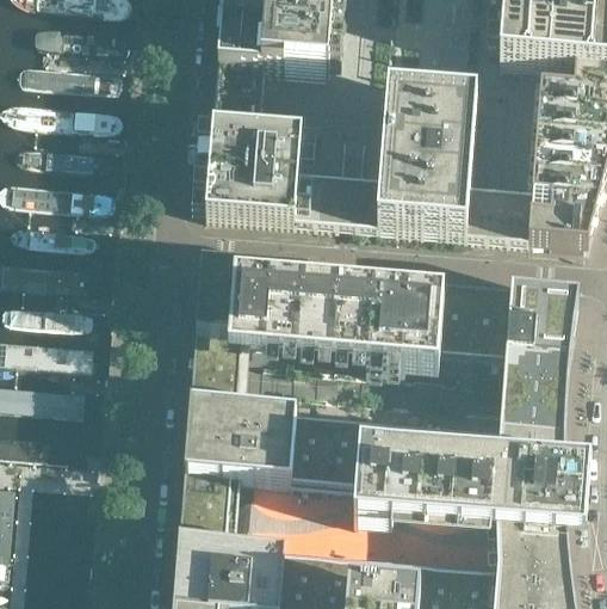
[(25,13),(116,20),(118,19),(121,19),(123,18),(124,16),(125,14),(128,12),(129,10),(129,8),(128,6),(127,4),(125,2),(124,0),(7,0),(8,2),(10,5),(12,7),(14,8),(17,11),(19,12),(22,12),(25,13)]
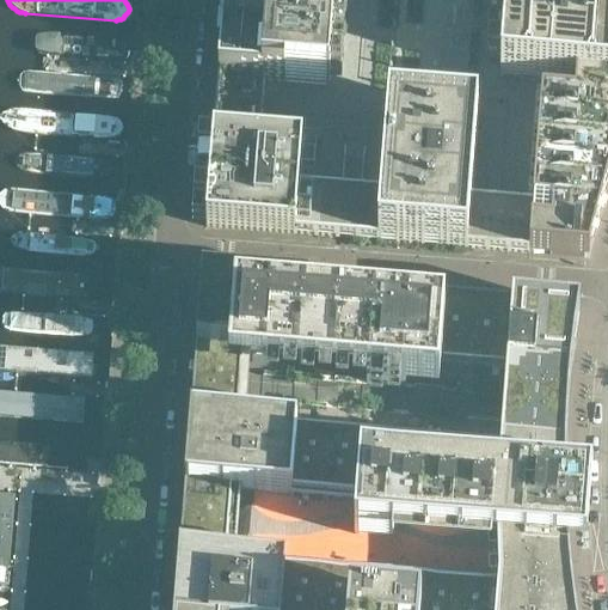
[(220,0),(202,225),(584,256),(607,166),(607,0),(220,0)]
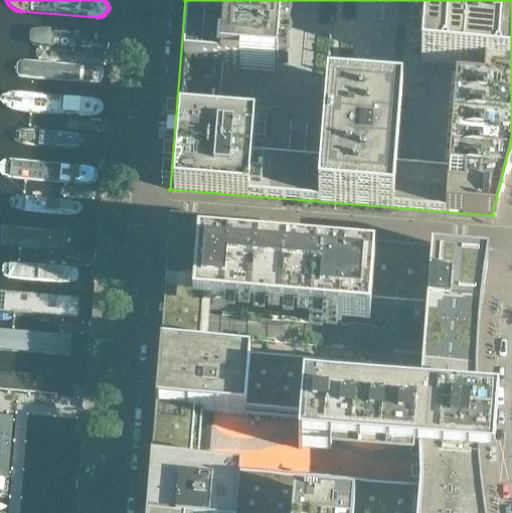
[(31,27),(30,42),(109,46),(110,31),(31,27)]
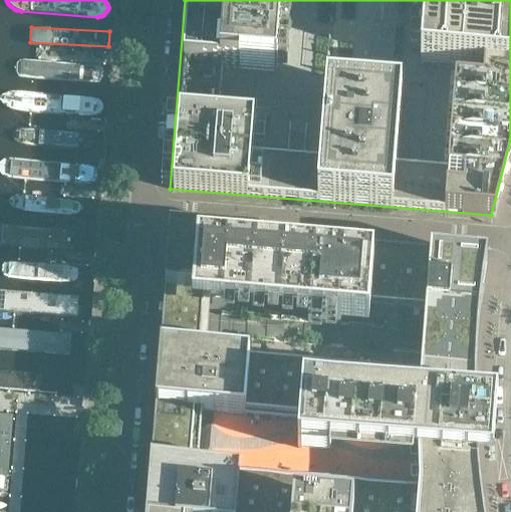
[(11,74),(14,76),(81,82),(89,81),(94,81),(99,79),(104,76),(106,74),(101,70),(96,67),(90,65),(78,62),(69,61),(17,59),(12,61),(10,63),(9,66),(9,69),(10,72),(11,74)]
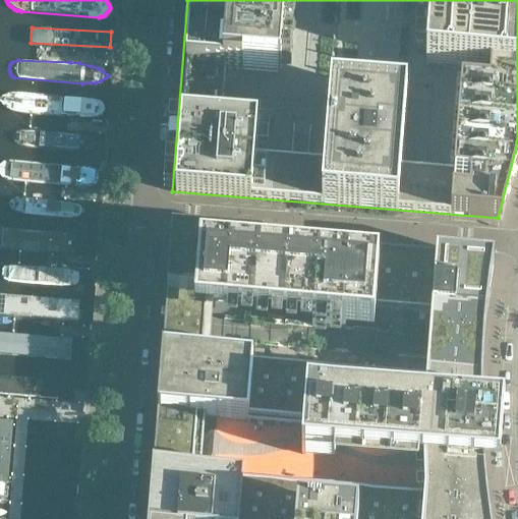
[(84,94),(10,92),(7,94),(5,96),(3,99),(3,102),(3,106),(5,109),(8,111),(11,112),(81,115),(88,113),(94,112),(100,109),(103,107),(99,103),(95,99),(90,96),(84,94)]
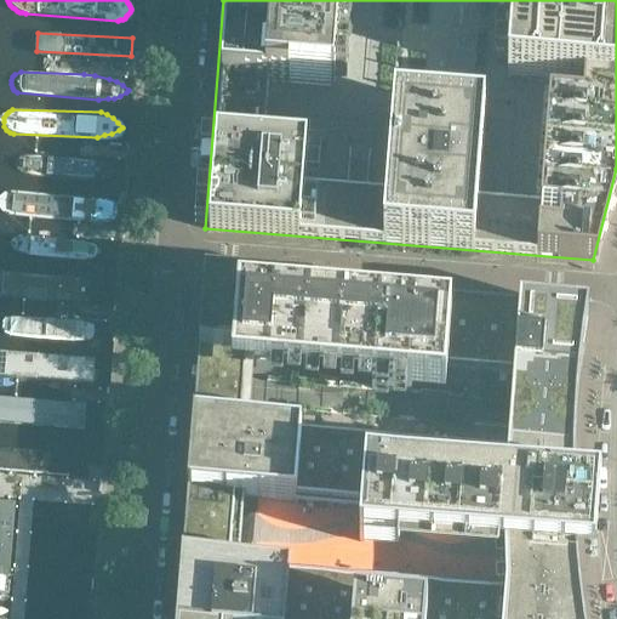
[(38,155),(21,166),(35,177),(101,180),(123,171),(102,158),(38,155)]
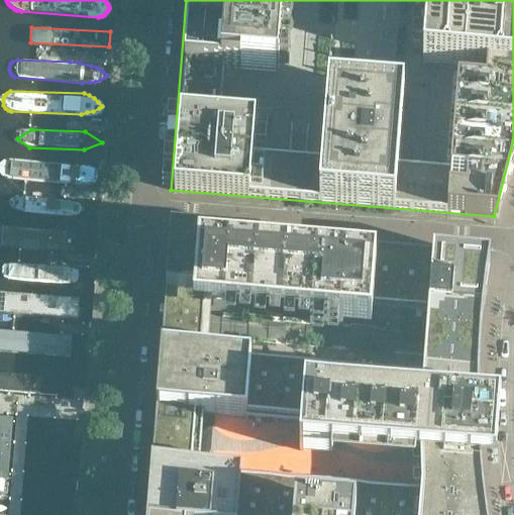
[(17,181),(19,181),(96,185),(97,169),(20,165),(18,165),(16,165),(15,165),(14,166),(13,167),(12,169),(11,170),(11,172),(11,173),(11,175),(11,176),(12,177),(13,179),(15,180),(16,180),(17,181)]
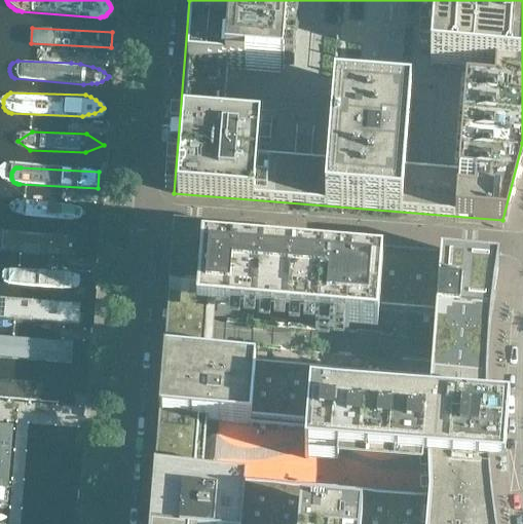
[(22,216),(79,219),(81,218),(83,216),(85,214),(85,211),(84,208),(82,206),(80,203),(23,198),(17,198),(13,200),(9,202),(6,207),(9,210),(13,213),(17,215),(22,216)]
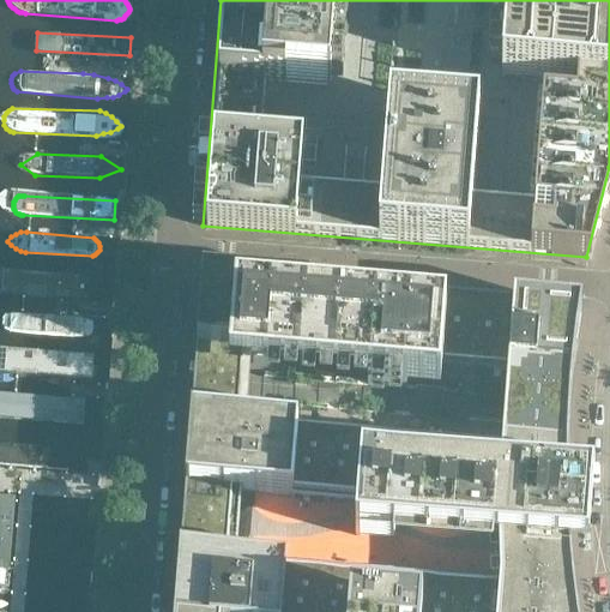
[(2,286),(4,288),(100,299),(102,297),(104,294),(106,291),(104,287),(103,283),(102,282),(7,270),(6,271),(4,275),(1,277),(1,281),(2,286)]
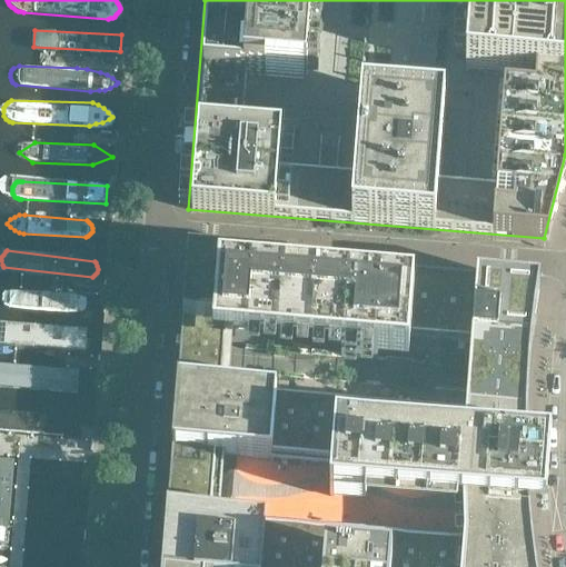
[(169,451),(159,566),(530,566),(528,544),(509,543),(509,540),(208,516),(214,455),(232,456),(328,464),(326,496),(542,514),(547,446),(523,445),(523,417),(524,388),(527,347),(530,318),(536,285),(185,256),(169,451)]
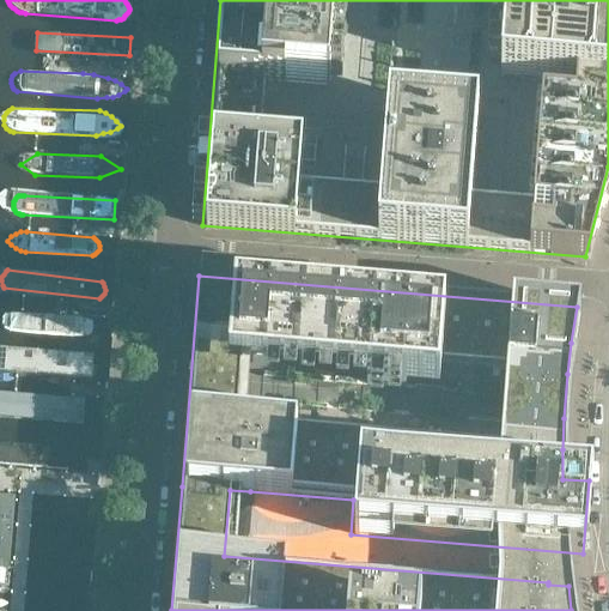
[(17,330),(20,331),(98,337),(102,336),(104,333),(107,331),(107,327),(107,324),(104,320),(102,319),(99,318),(22,314),(18,315),(16,318),(13,320),(13,324),(14,327),(17,330)]
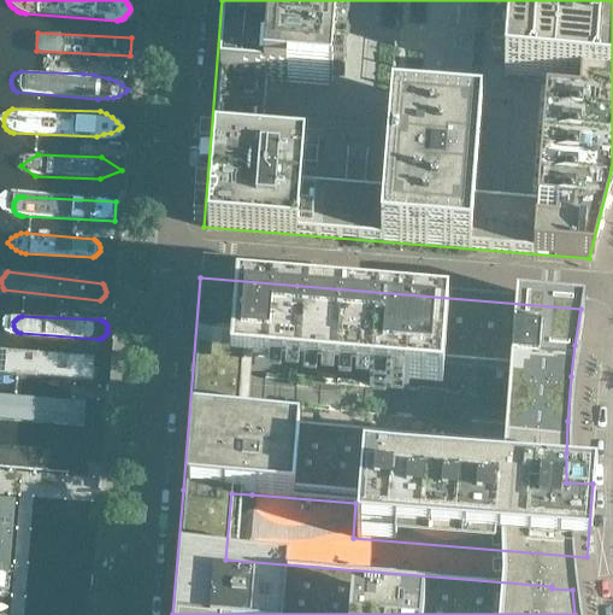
[(0,370),(88,379),(90,355),(0,346),(0,370)]
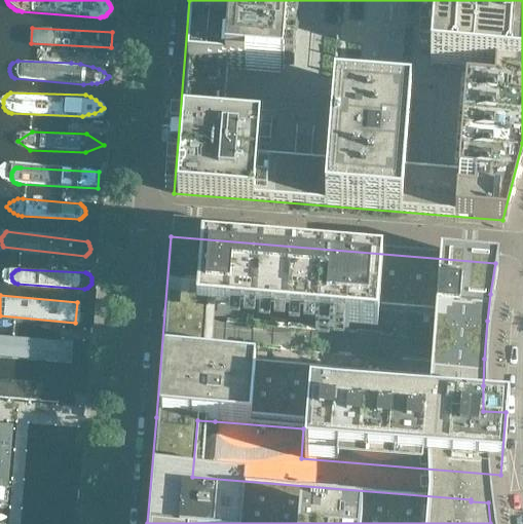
[(3,346),(5,347),(59,349),(62,347),(63,345),(64,343),(63,340),(62,338),(59,336),(5,336),(3,337),(1,339),(1,342),(1,344),(3,346)]
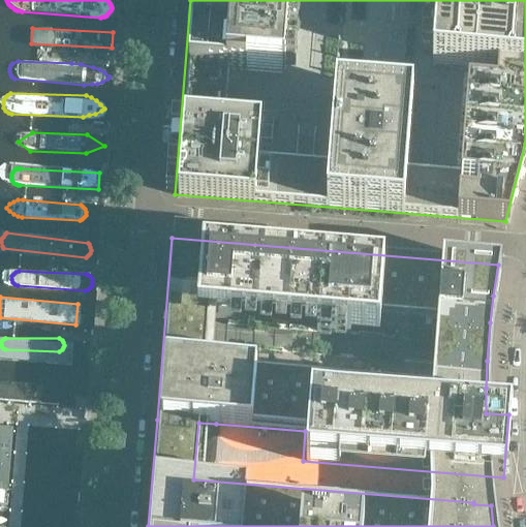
[(0,400),(60,405),(75,398),(60,385),(0,379),(0,400)]
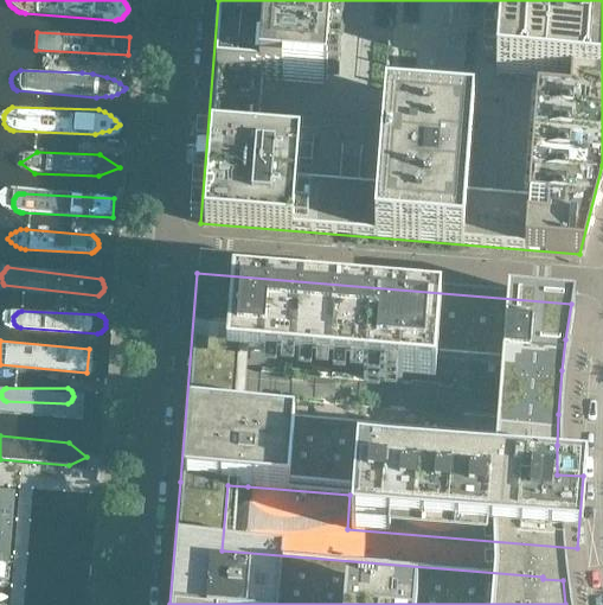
[(0,574),(7,575),(14,489),(0,486),(0,574)]
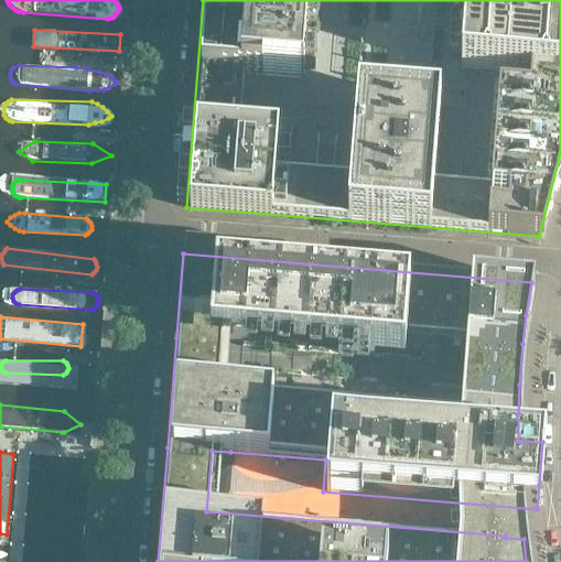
[(60,492),(56,551),(56,554),(58,558),(62,560),(65,561),(68,561),(73,560),(75,558),(77,555),(78,551),(83,490),(82,481),(81,477),(78,475),(75,474),(71,474),(67,475),(65,477),(63,481),(60,492)]
